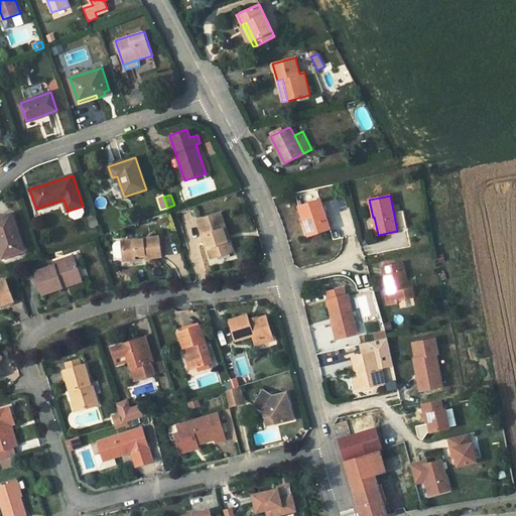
[(307,226),(310,235),(330,229),(319,200),(299,207),(304,223),(308,222),(309,225),(307,226)]
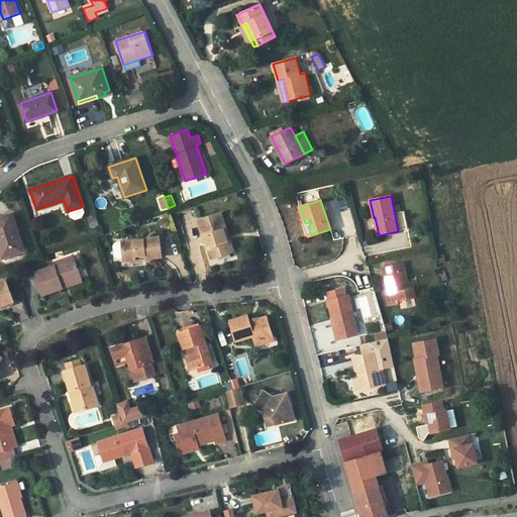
[(82,207),(69,211),(71,217),(76,219),(82,217),(84,213),(82,207)]
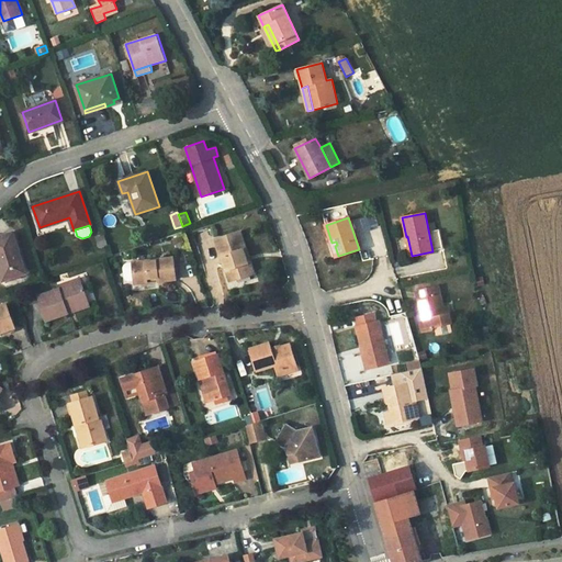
[(0,236),(0,266),(4,281),(8,280),(9,285),(13,283),(12,281),(22,278),(21,276),(26,274),(12,232),(0,236)]
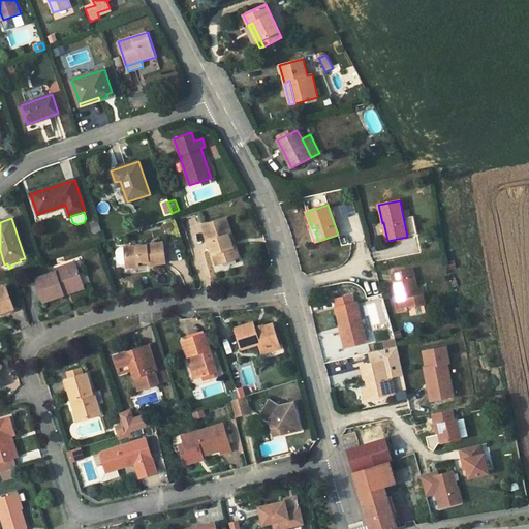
[(228,236),(230,235),(225,219),(204,226),(213,254),(216,253),(219,263),(239,257),(235,246),(232,247),(228,236)]
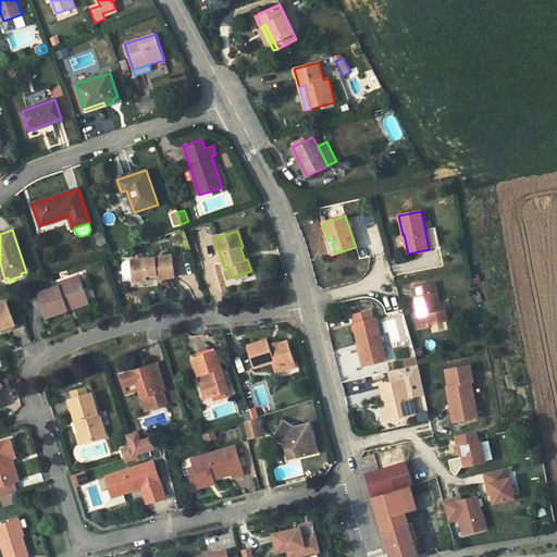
[(103,232),(94,235),(97,246),(107,244),(103,232)]
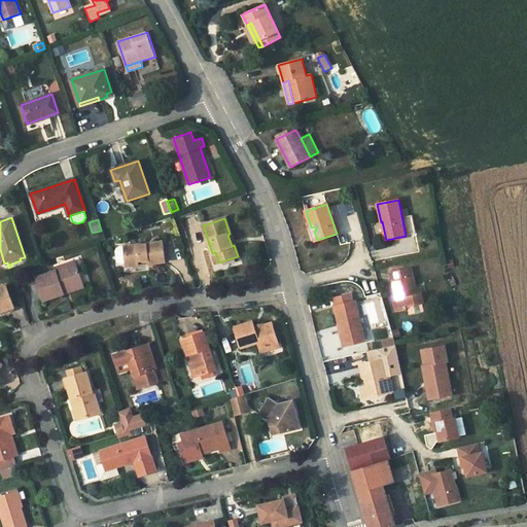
[(148,261),(148,265),(165,262),(163,242),(119,246),(116,250),(117,261),(121,265),(127,264),(127,267),(139,266),(139,261),(148,261)]
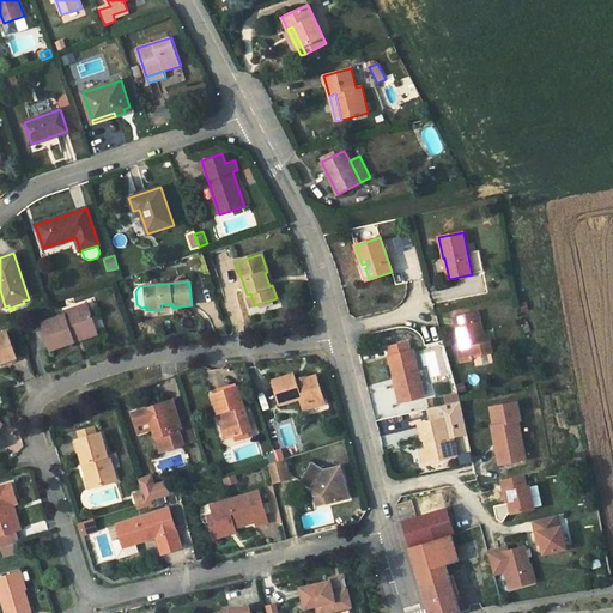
[(83,333),(85,339),(97,334),(87,304),(64,313),(65,316),(42,323),(52,351),(74,343),(72,337),(83,333)]
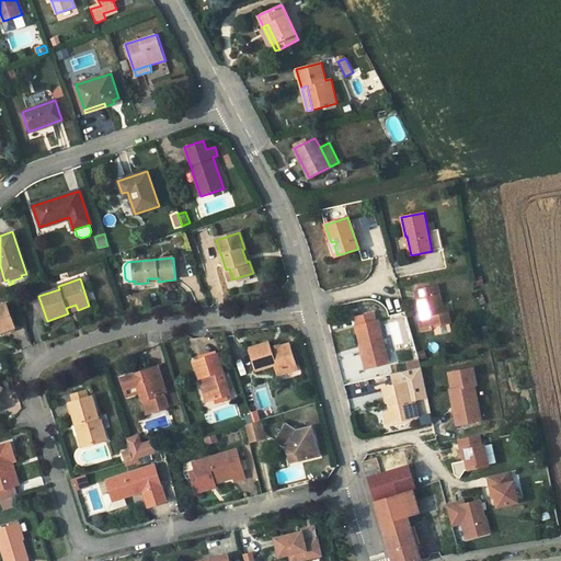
[(416,290),(422,315),(422,319),(420,322),(422,331),(432,329),(434,325),(449,322),(447,312),(444,313),(442,307),(437,285),(416,290)]
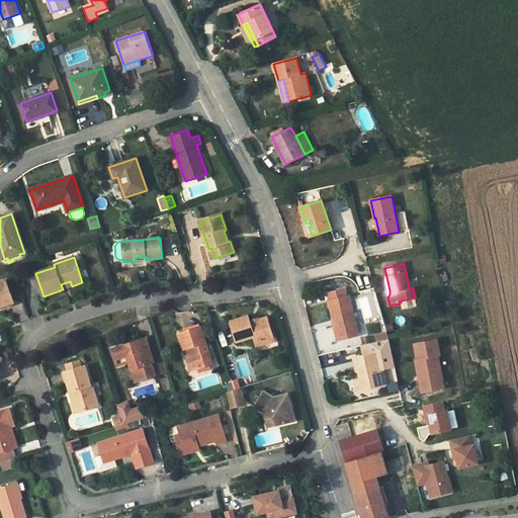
[(0,307),(13,303),(6,281),(0,283),(0,307)]
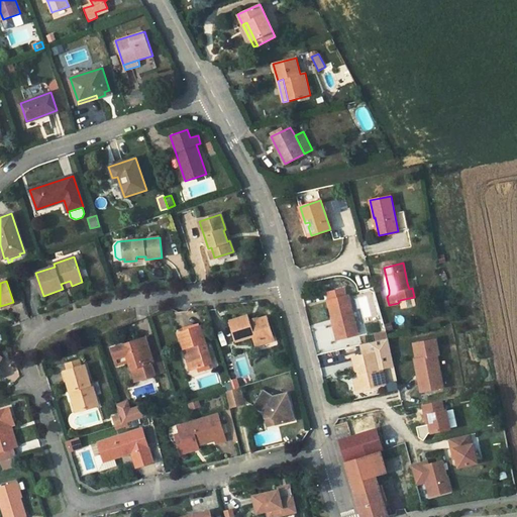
[(329,301),(333,320),(335,319),(339,339),(357,334),(348,297),(346,297),(344,289),(328,293),(330,300),(329,301)]
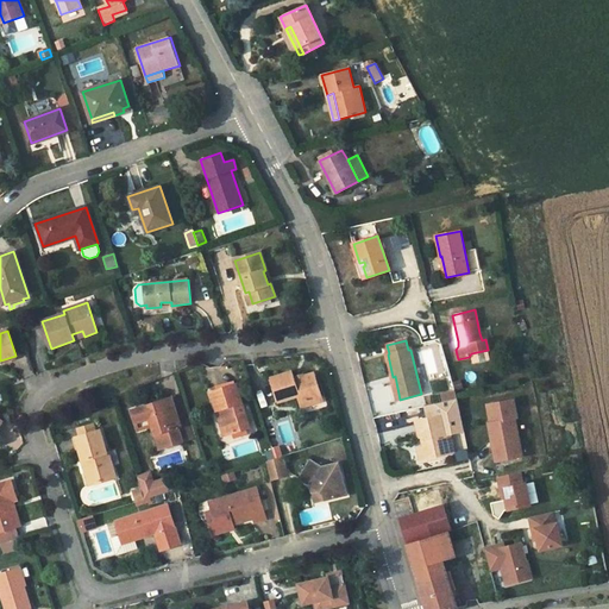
[(299,395),(301,401),(321,395),(314,374),(295,380),(292,372),(272,378),(280,401),(299,395)]
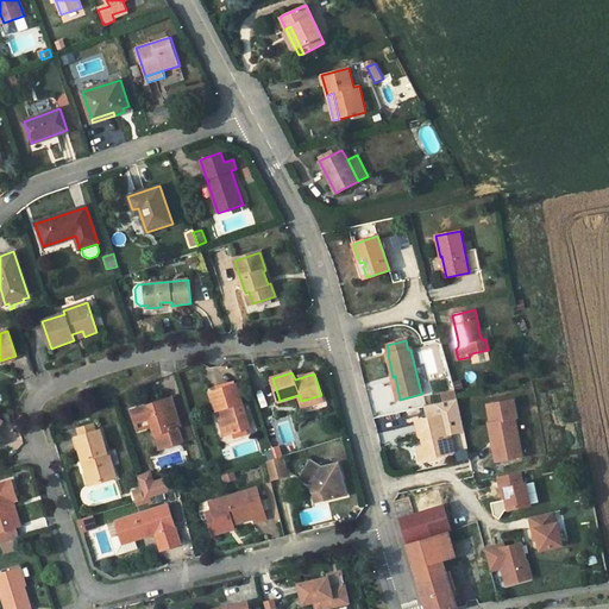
[(230,434),(232,433),(248,428),(251,427),(237,384),(212,393),(218,410),(221,409),(230,434)]
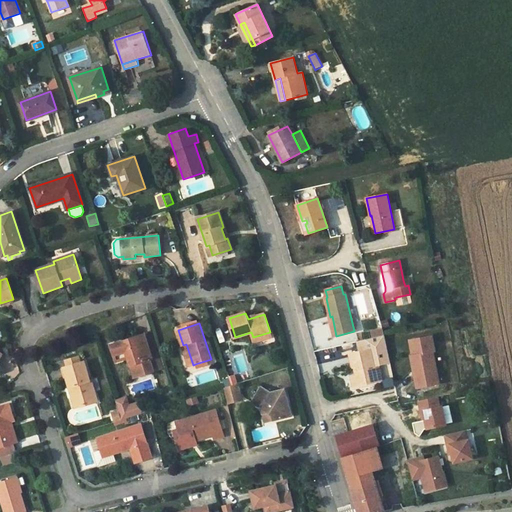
[(382,329),(370,331),(372,338),(384,336),(382,329)]
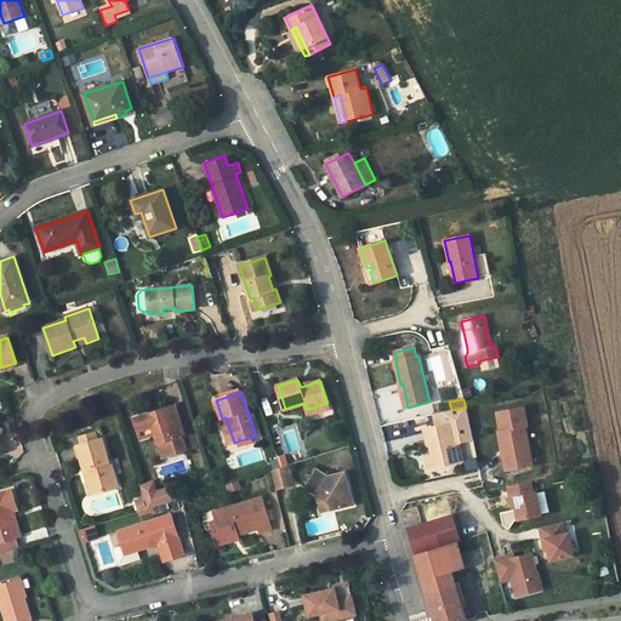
[(135,419),(138,431),(153,426),(155,434),(164,457),(200,445),(187,402),(135,419)]
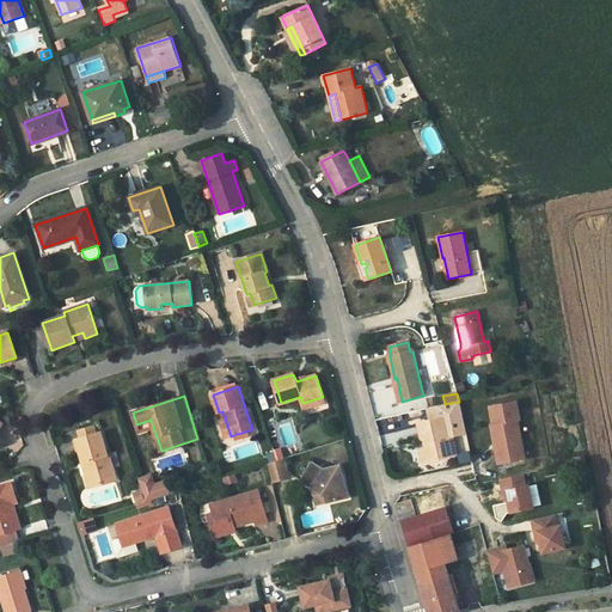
[(324,401),(323,397),(303,403),(304,408),(324,401)]
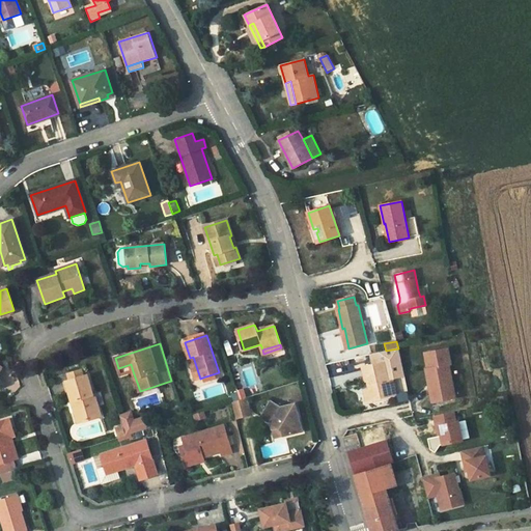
[(448,347),(429,352),(432,367),(432,368),(428,369),(425,369),(432,401),(450,398),(448,386),(453,385),(449,365),(451,364),(448,347)]
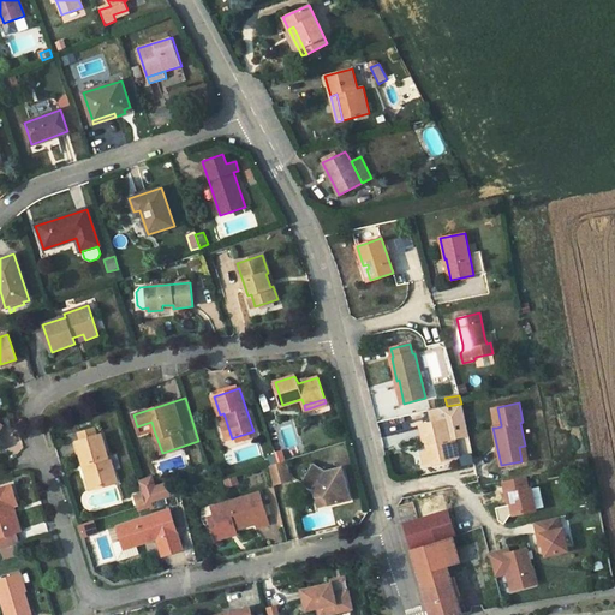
[(446,419),(449,440),(454,439),(458,437),(469,435),(461,404),(447,406),(428,411),(431,423),(446,419)]
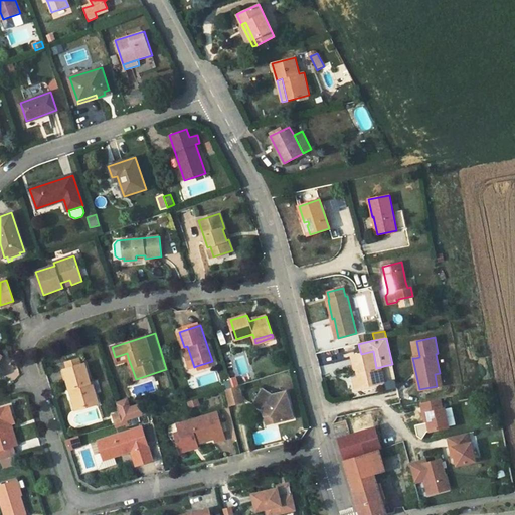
[(190,368),(194,367),(187,346),(184,347),(190,368)]
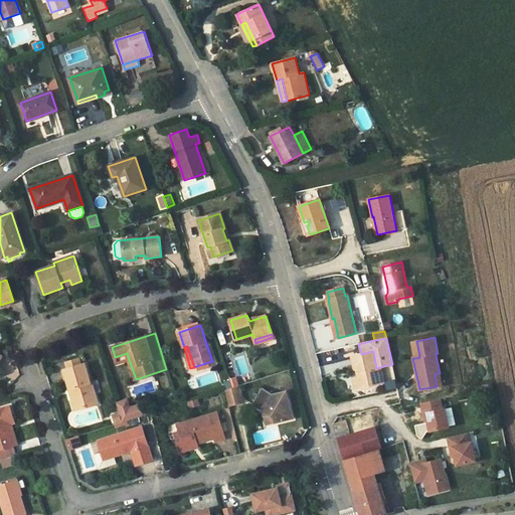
[(355,388),(383,381),(380,367),(376,368),(373,351),(361,354),(351,356),(355,369),(356,369),(358,377),(353,379),(355,388)]
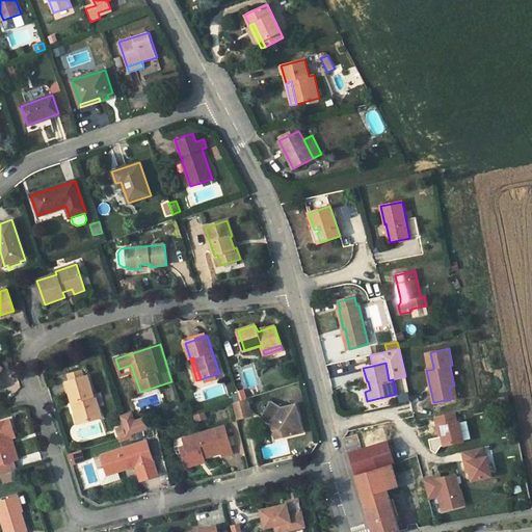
[(121,375),(133,372),(131,365),(118,369),(121,375)]
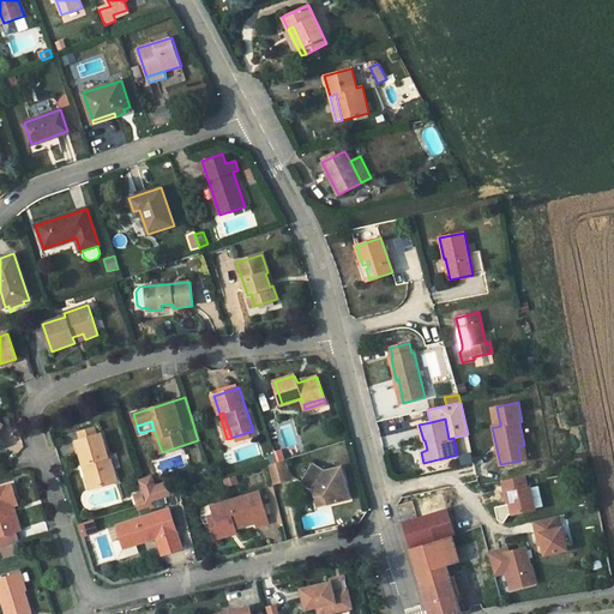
[(74,434),(76,441),(96,435),(95,429),(74,434)]
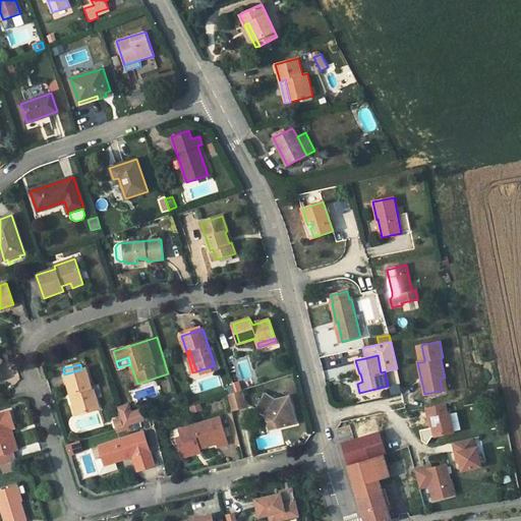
[(213,370),(212,366),(198,370),(200,374),(213,370)]
